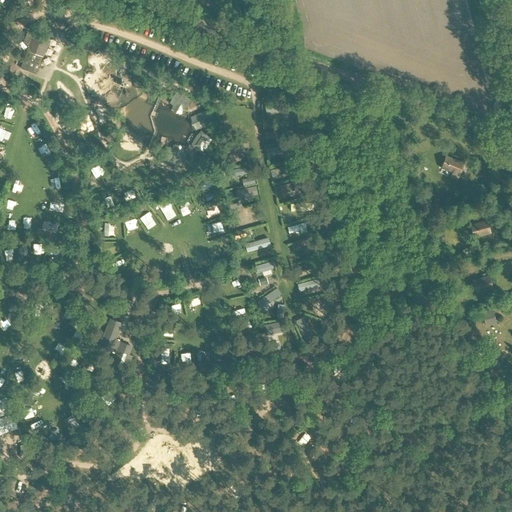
[(27,31),(23,43),(22,47),(27,49),(20,68),(36,74),(50,40),(27,31)]
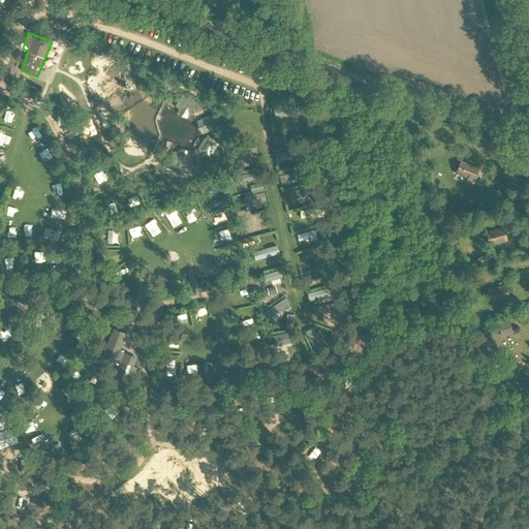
[(9,137),(0,134),(0,145),(7,147),(9,137)]
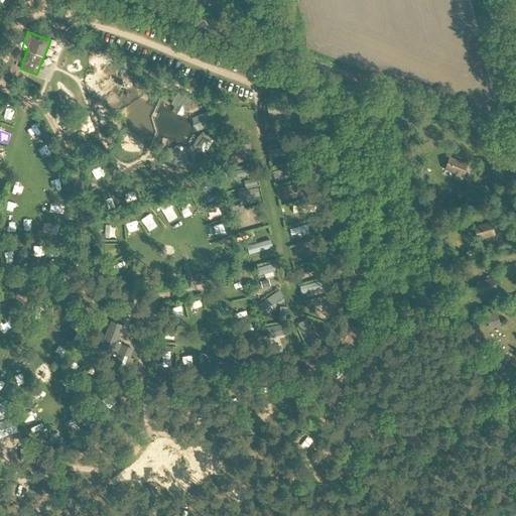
[(286,150),(271,154),(272,159),(287,155),(286,150)]
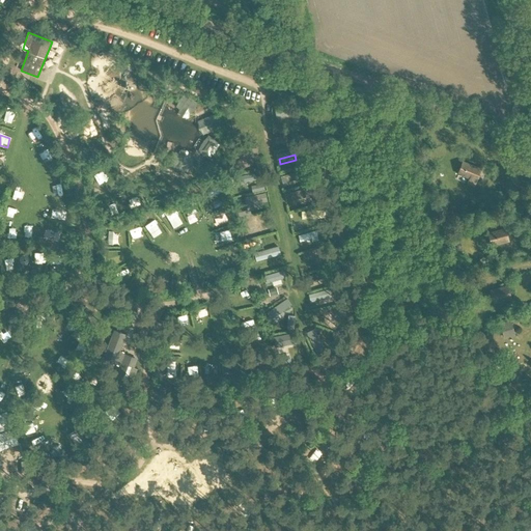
[(481,169),(463,162),(458,172),(469,177),(467,184),(473,186),(481,169)]
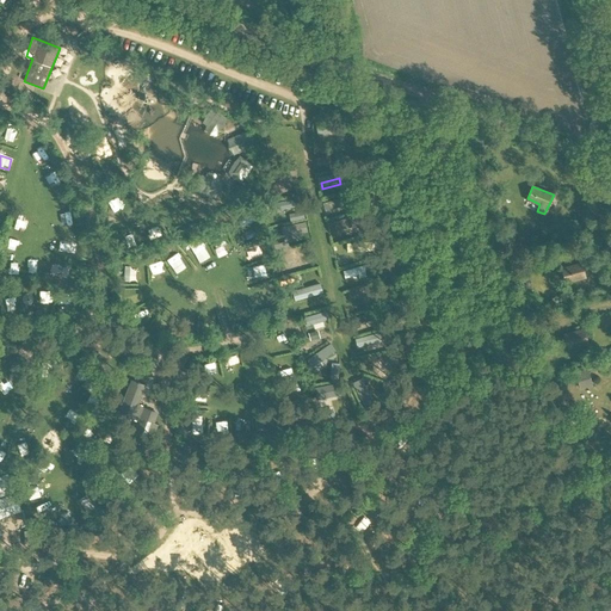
[(69,198),(59,199),(60,210),(71,208),(69,198)]
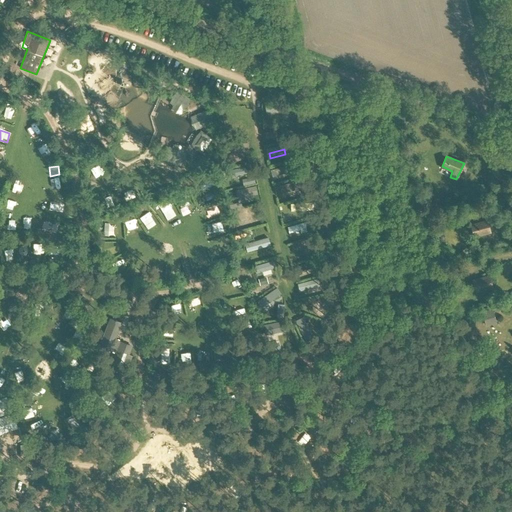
[(284,175),(281,167),(274,169),(277,177),(284,175)]
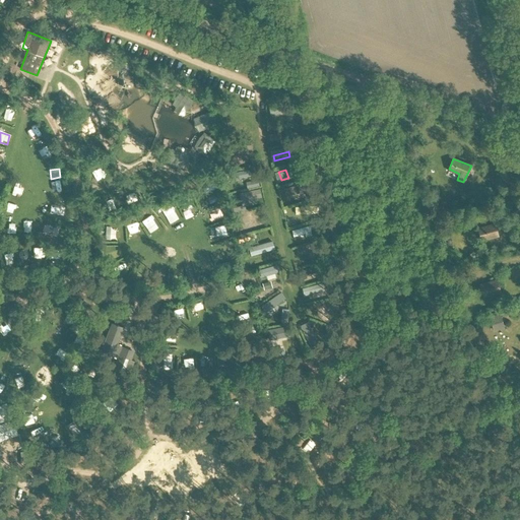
[(14,187),(21,190),(25,179),(18,177),(14,187)]
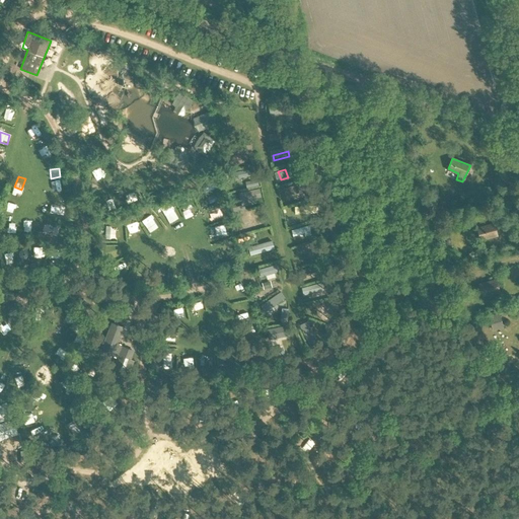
[(203,197),(210,201),(217,190),(210,186),(203,197)]
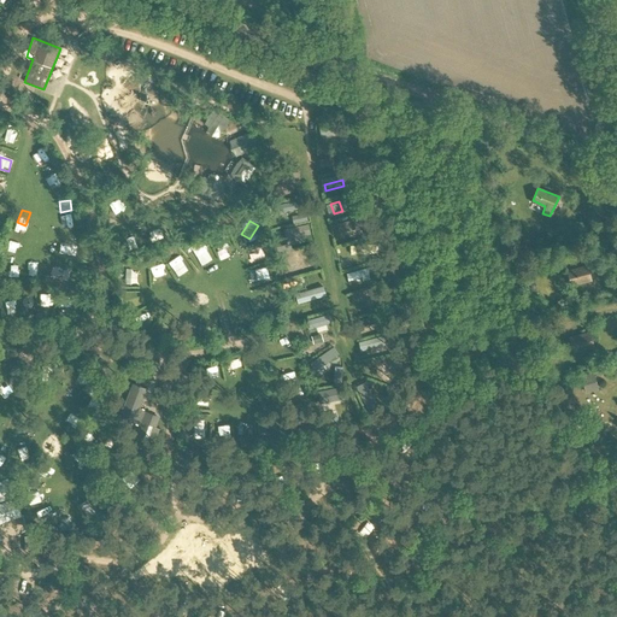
[(17,246),(21,235),(13,233),(10,244),(17,246)]
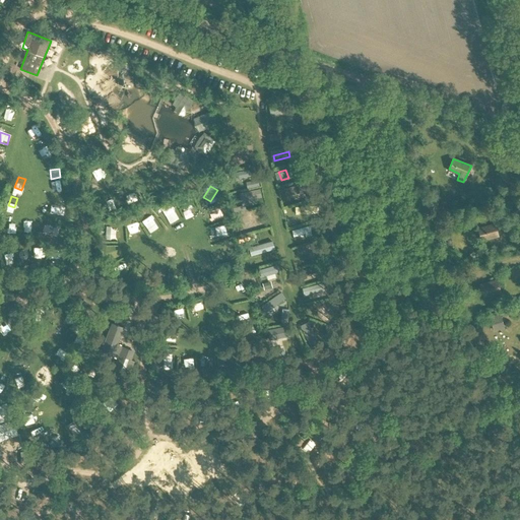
[(516,196),(502,199),(504,207),(518,203),(516,196)]
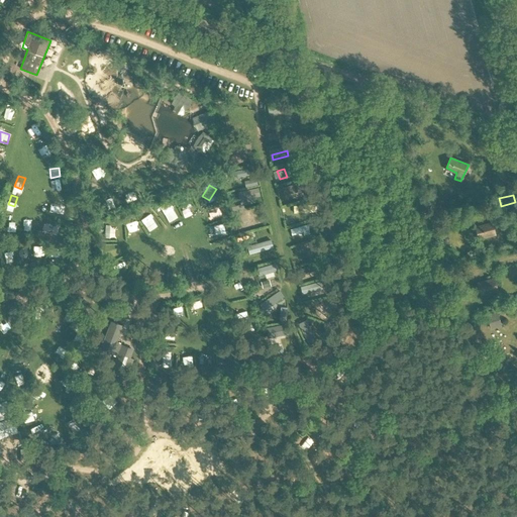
[(183,206),(191,202),(188,197),(180,201),(183,206)]
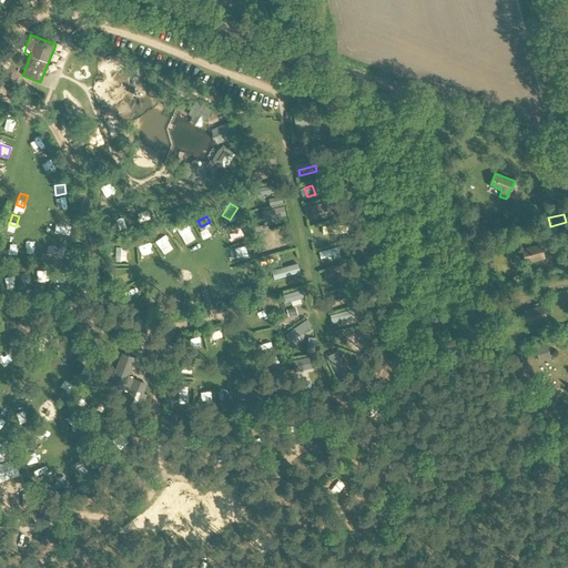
[(175,230),(186,244),(196,236),(185,222),(175,230)]
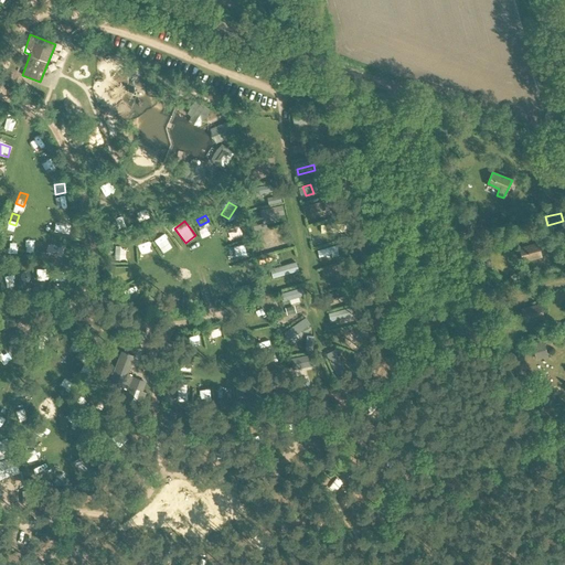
[(328,226),(316,228),(317,235),(329,232),(328,226)]
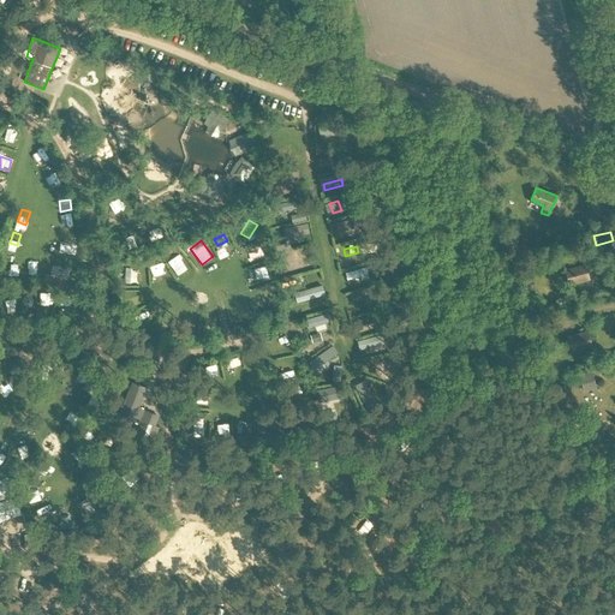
[(587,279),(584,264),(566,269),(569,284),(587,279)]
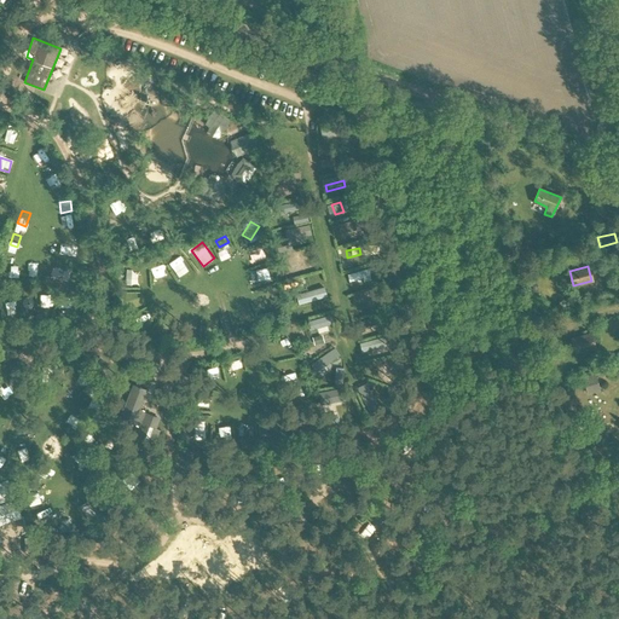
[(157,287),(165,284),(163,279),(169,277),(166,267),(154,271),(157,287)]
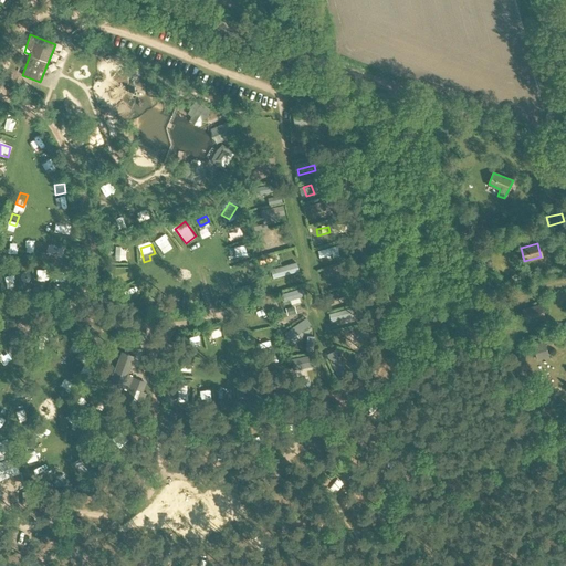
[(323,260),(339,255),(337,248),(321,252),(323,260)]
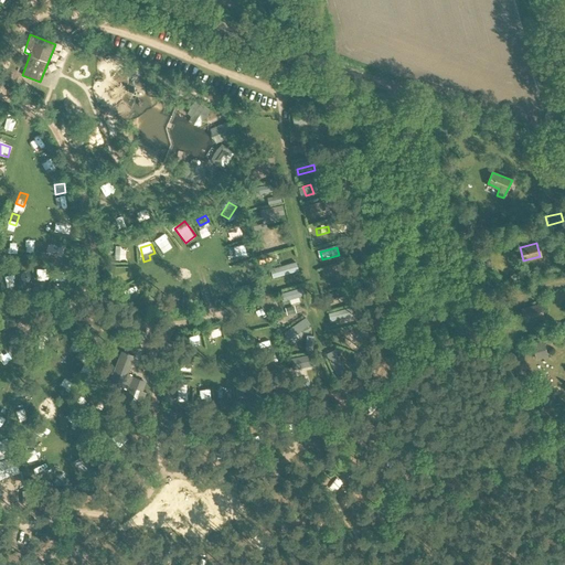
[(115,262),(131,260),(130,248),(114,249),(115,262)]
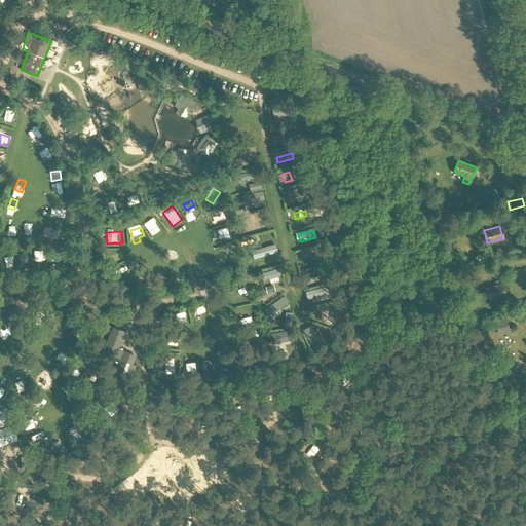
[(265,246),(266,254),(277,251),(275,243),(265,246)]
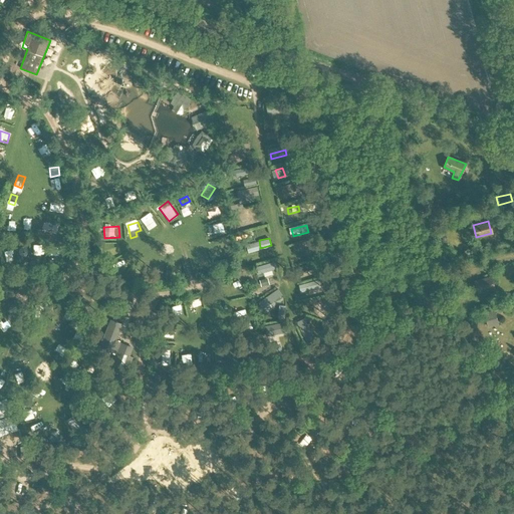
[(295,253),(310,250),(309,245),(294,248),(295,253)]
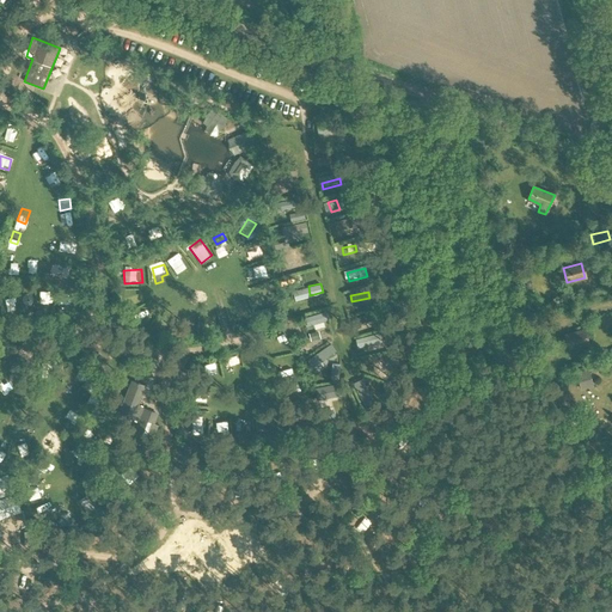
[(262,304),(271,308),(277,298),(268,293),(262,304)]
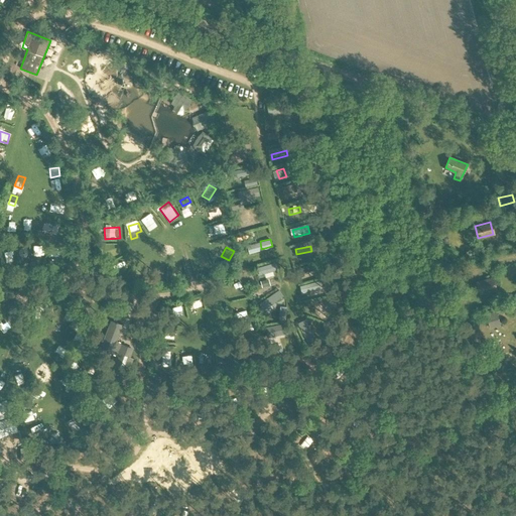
[(496,290),(492,277),(476,282),(479,294),(496,290)]
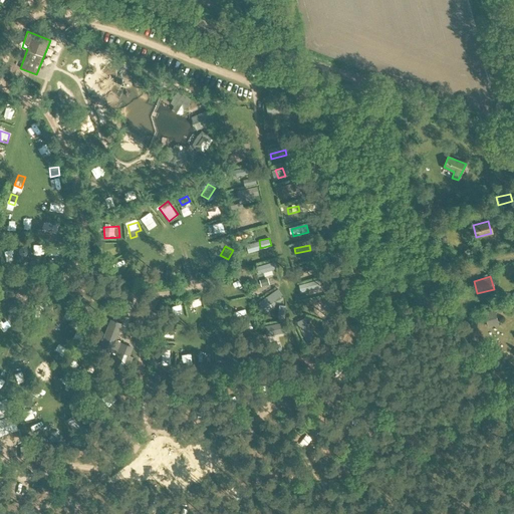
[(495,310),(484,312),(486,320),(497,317),(495,310)]
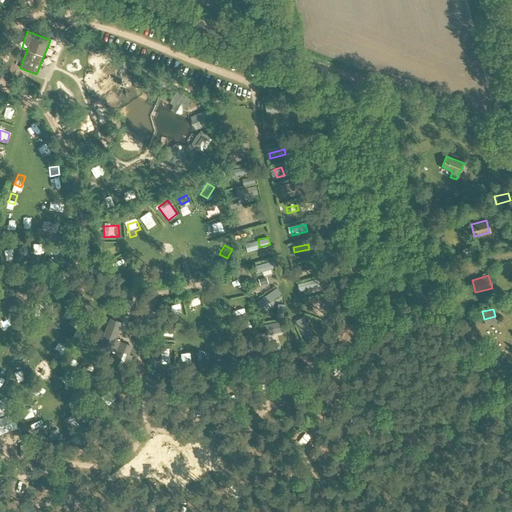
[(0,317),(0,320),(5,331),(15,326),(9,314),(0,317)]
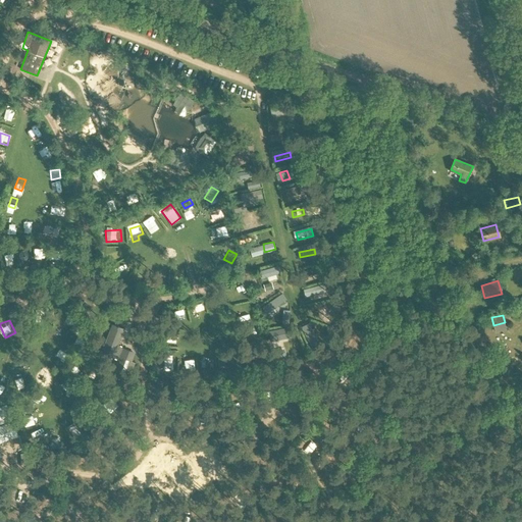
[(112,325),(101,354),(114,359),(125,330),(112,325)]
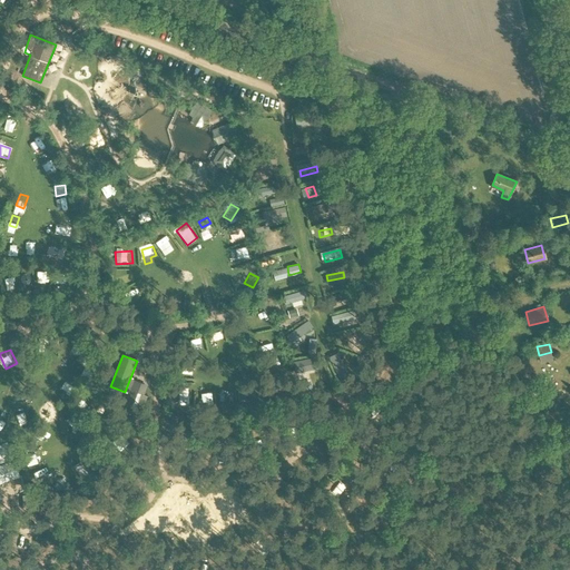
[(134,381),(123,414),(137,419),(149,386),(134,381)]
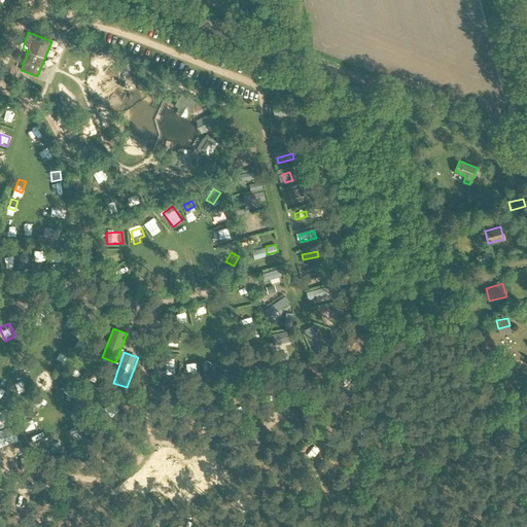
[(0,428),(8,425),(12,424),(6,409),(0,411),(0,428)]
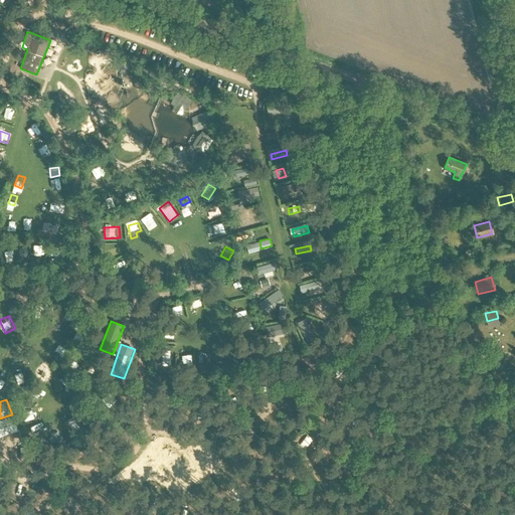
[(18,431),(12,415),(8,417),(0,419),(0,437),(13,433),(18,431)]
